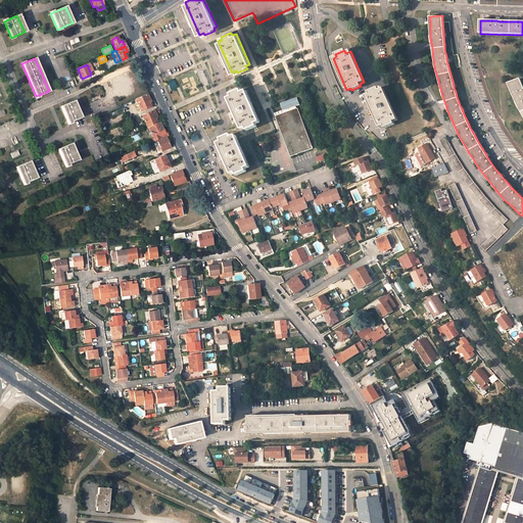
[(110,80),(115,93),(133,87),(127,73),(110,80)]
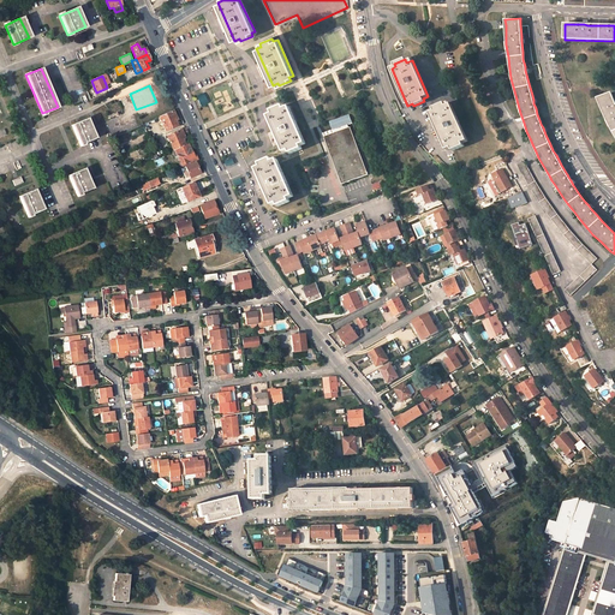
[(196,96),(199,107),(208,103),(204,93),(196,96)]
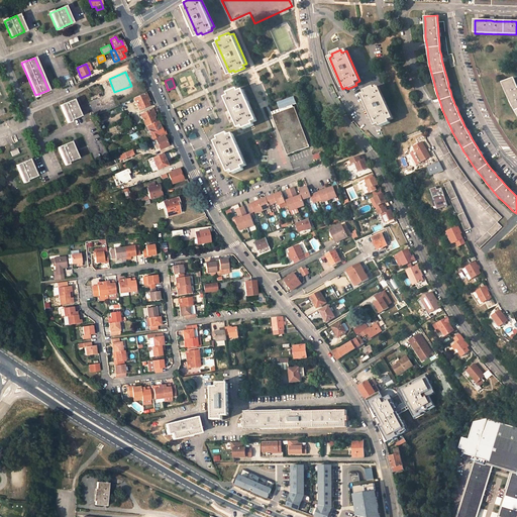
[(516,85),(514,79),(502,84),(505,91),(508,97),(510,102),(514,111),(516,115),(516,85)]
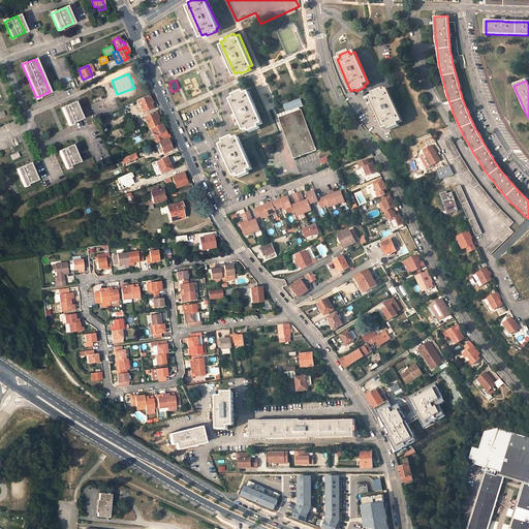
[(402,121),(389,90),(384,91),(383,89),(373,93),(374,96),(370,97),(384,129),(389,127),(390,129),(399,125),(398,122),(402,121)]
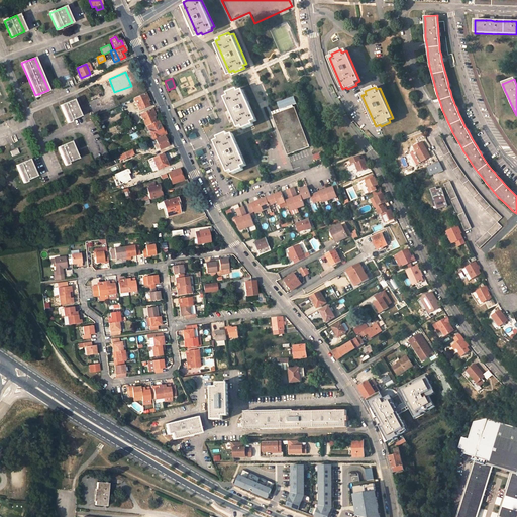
[(256,120),(242,90),(238,92),(237,89),(228,93),(229,96),(226,98),(239,128),(243,126),(244,129),(253,124),(252,122),(256,120)]
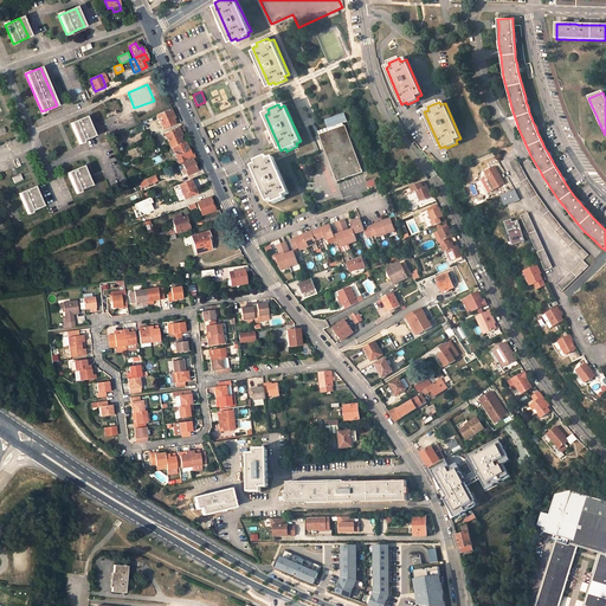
[(162,128),(172,123),(169,117),(173,116),(171,109),(156,115),(162,128)]
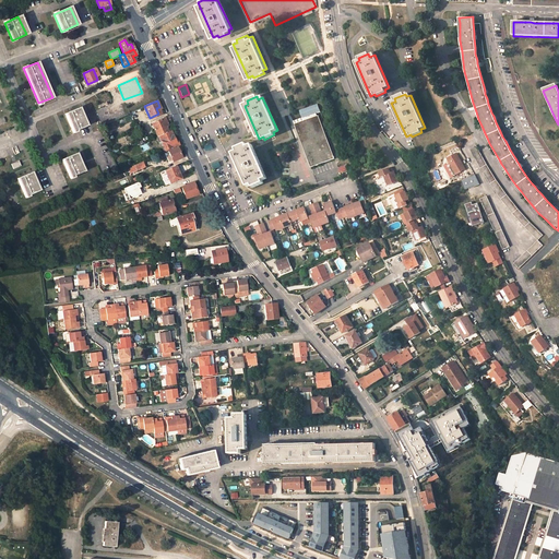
[(311,169),(334,159),(317,117),(316,117),(314,115),(319,114),(317,106),(298,113),(301,120),(302,120),(304,122),(294,127),(311,169)]
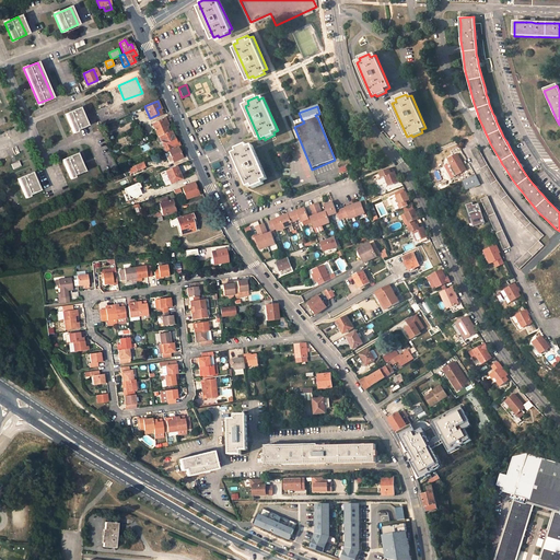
[(65,114),(72,132),(88,126),(79,107),(65,114)]
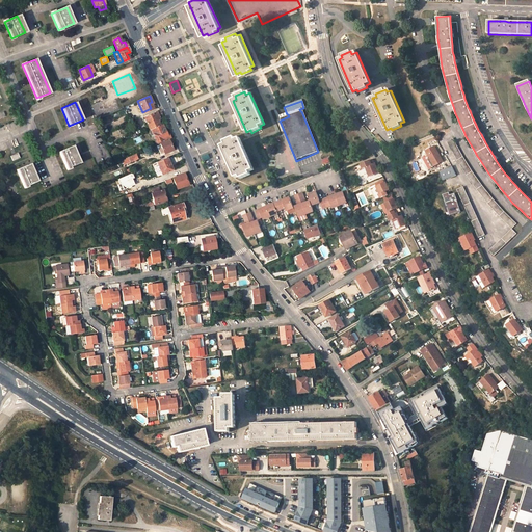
[(150,130),(160,125),(157,118),(158,117),(159,116),(157,112),(156,113),(156,112),(143,117),(150,130)]
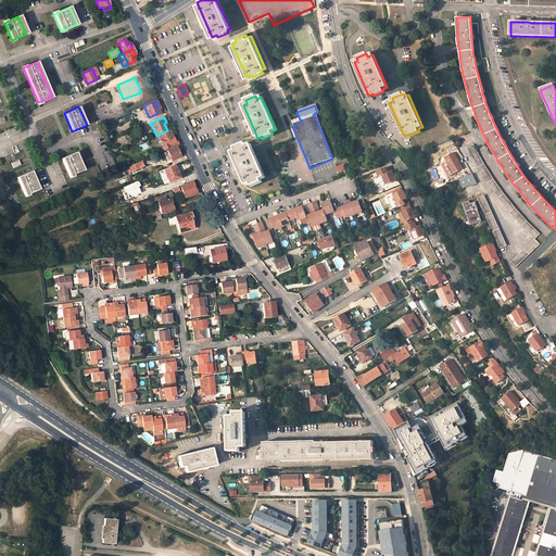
[(178,144),(176,141),(174,141),(174,140),(169,130),(167,130),(156,136),(154,136),(159,143),(161,143),(164,150),(178,144)]
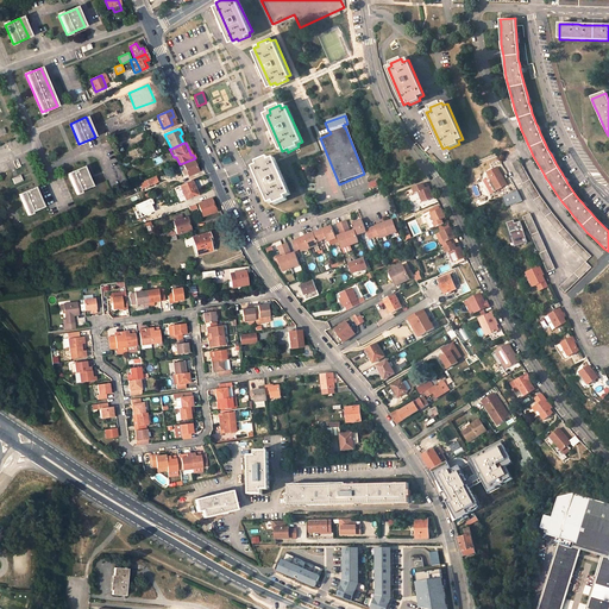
[(289,195),(274,158),(269,159),(268,157),(257,162),(258,165),(253,167),(270,203),(275,201),(276,205),(287,200),(286,196),(289,195)]
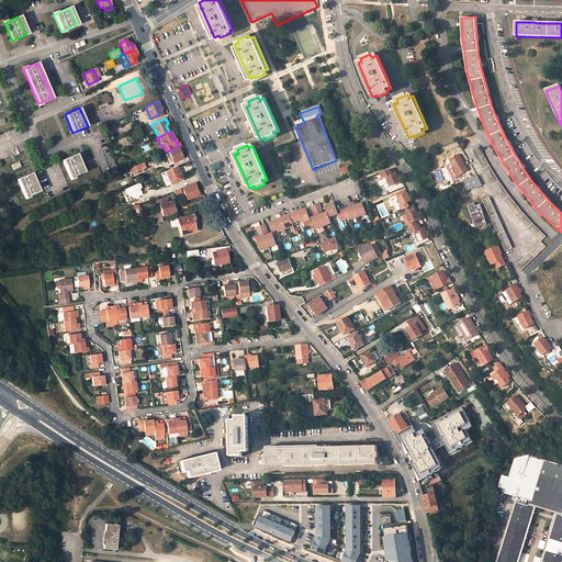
[(181,150),(179,147),(169,152),(173,163),(182,158),(179,152),(181,150)]
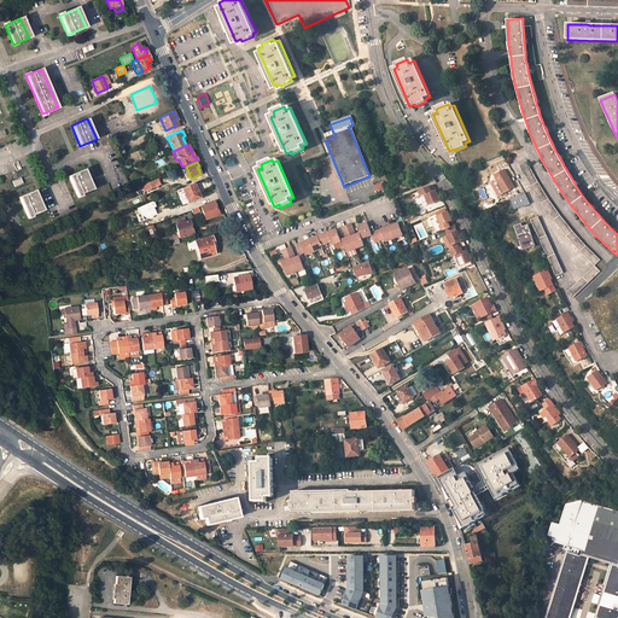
[(586,257),(594,264),(599,260),(595,256),(589,250),(581,242),(573,233),(567,226),(563,220),(558,213),(552,205),(547,198),(542,190),(537,182),(531,172),(525,162),(520,165),(525,174),(530,184),(534,190),(537,194),(546,208),(552,217),(561,229),(570,239),(577,249),(586,257)]
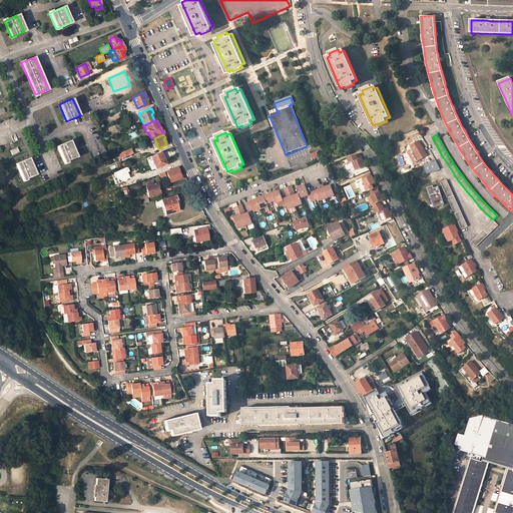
[(57,146),(64,162),(77,157),(70,140),(57,146)]
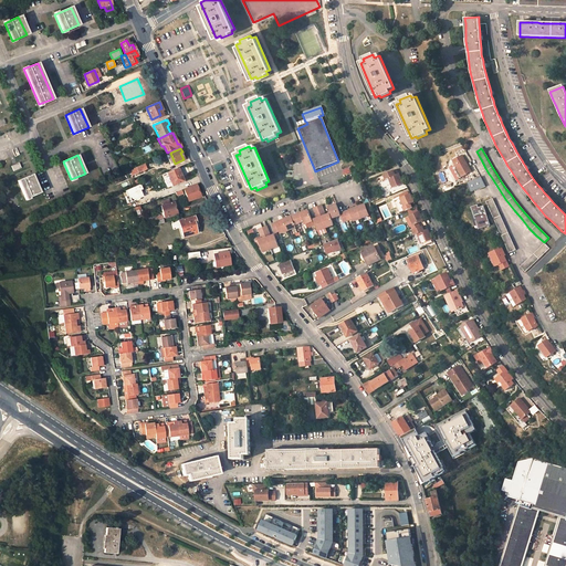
[(453,161),(462,177),(472,173),(463,156),(453,161)]
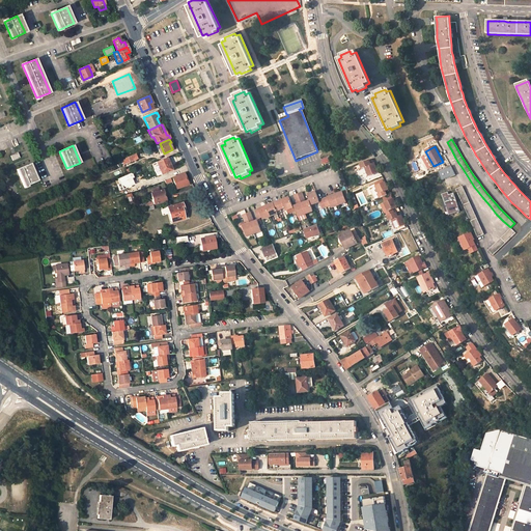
[(124,158),(124,159),(121,160),(123,165),(138,159),(135,152),(124,158)]
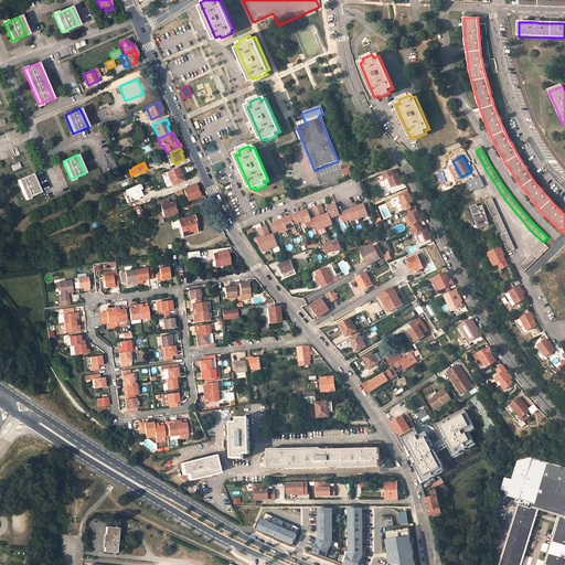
[(221,162),(213,164),(216,171),(223,168),(221,162)]
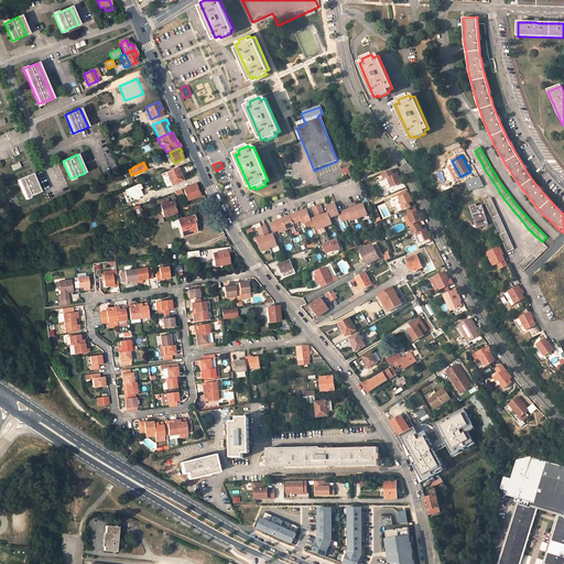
[(176,172),(179,171),(176,167),(166,171),(172,184),(181,181),(176,172)]
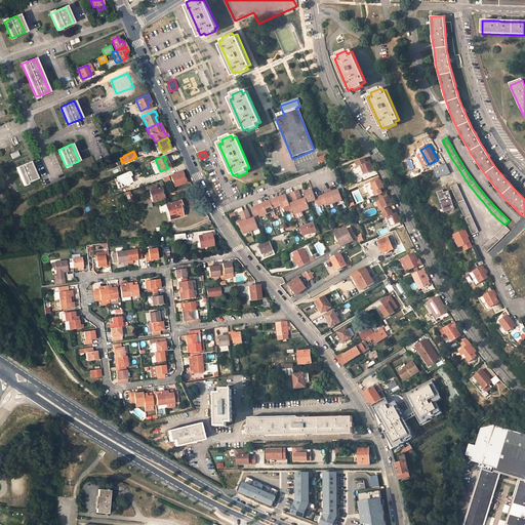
[(374,170),(370,162),(367,163),(364,164),(362,160),(358,162),(359,166),(362,165),(365,174),(374,170)]
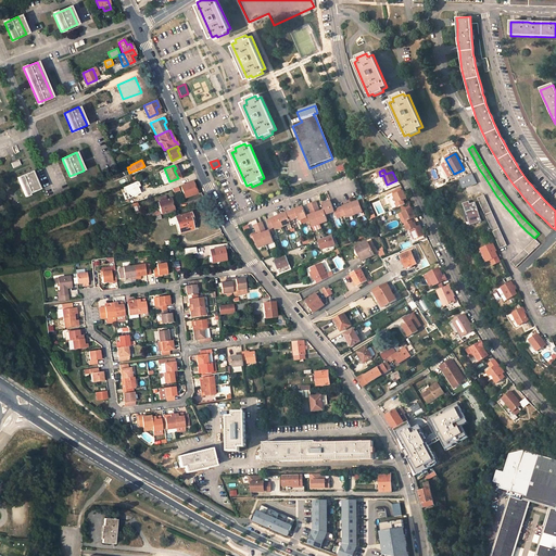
[(17,177),(25,196),(39,189),(32,171),(17,177)]
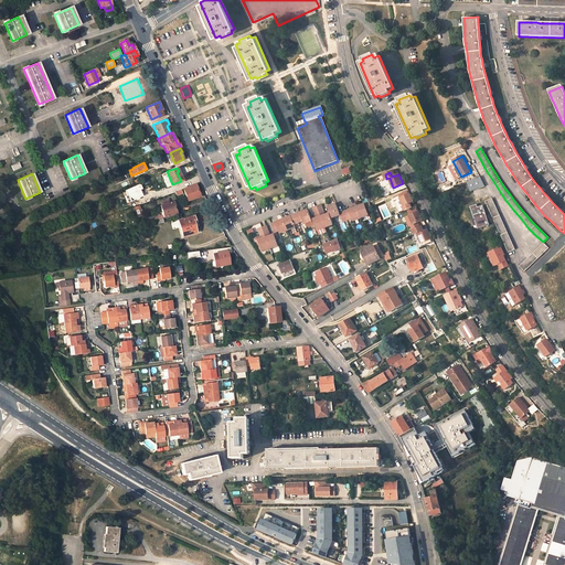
[(486,185),(481,176),(467,182),(471,191),(486,185)]
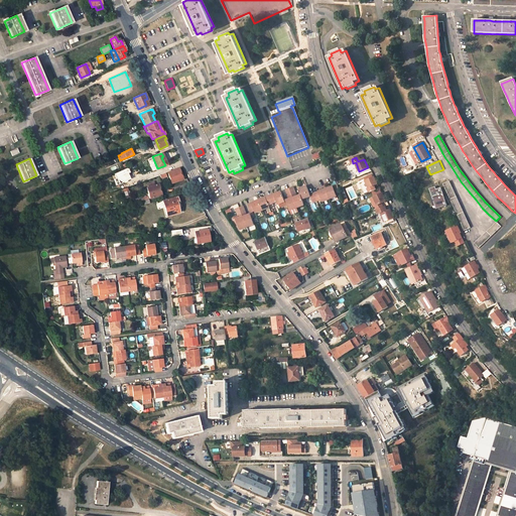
[(167,172),(171,183),(181,179),(177,169),(167,172)]
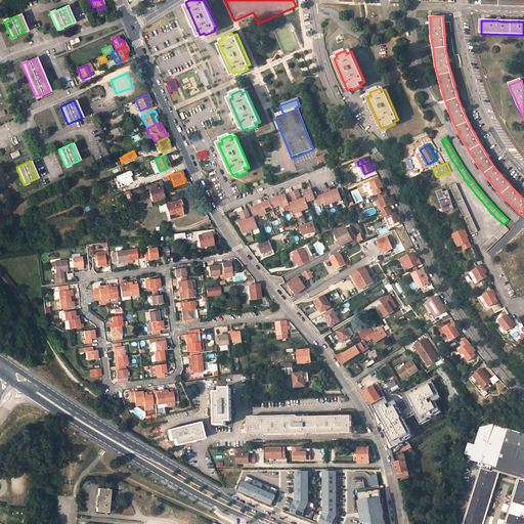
[(375,195),(381,192),(379,189),(383,187),(380,179),(370,183),(374,191),(373,191),(375,195)]
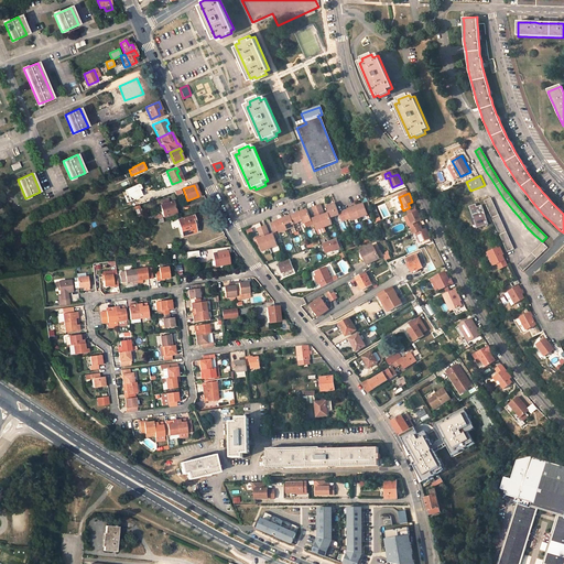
[(491,197),(485,201),(508,251),(514,249),(491,197)]
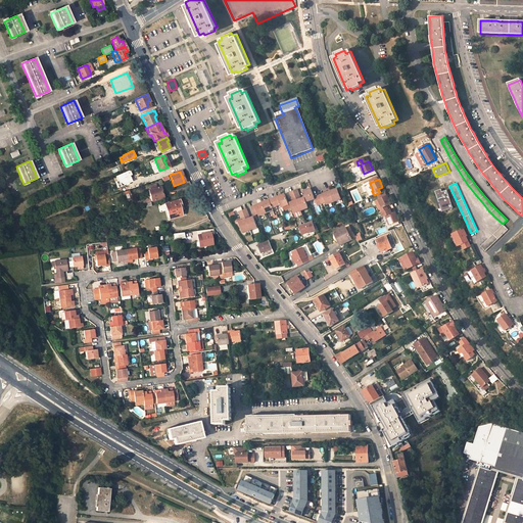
[(149,189),(148,190),(151,201),(154,200),(162,198),(159,187),(156,188),(155,184),(148,186),(149,187),(149,189)]
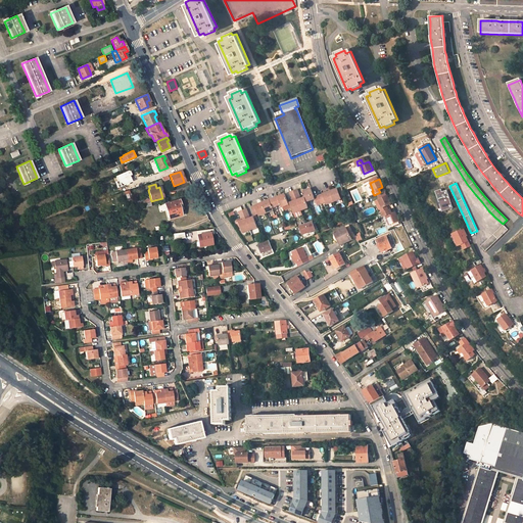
[(342,189),(331,193),(334,203),(341,200),(340,198),(345,196),(342,189)]
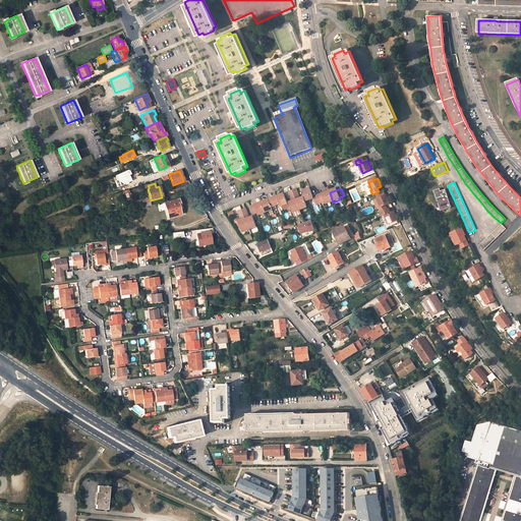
[(435,189),(442,211),(452,208),(447,191),(447,190),(446,189),(441,190),(441,188),(435,189)]
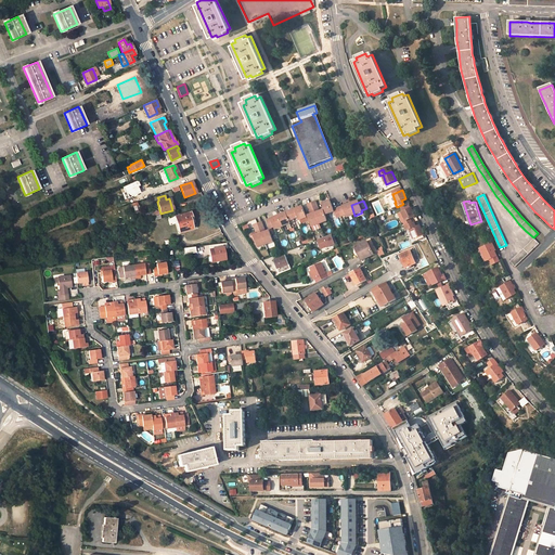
[(330,202),(322,205),(326,216),(334,213),(336,219),(340,218),(338,209),(334,211),(332,207),(330,202)]
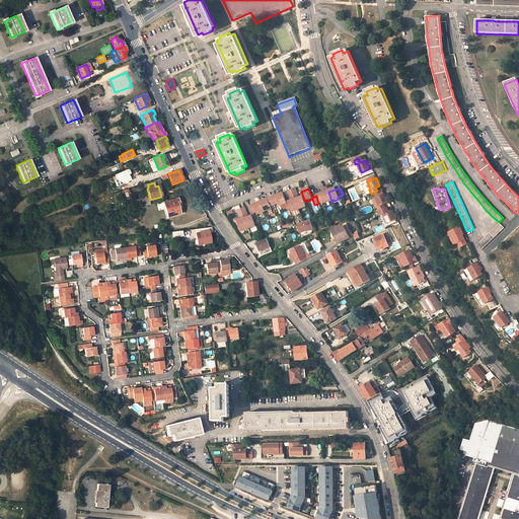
[(328,192),(316,196),(318,204),(323,202),(324,204),(331,202),(328,192)]
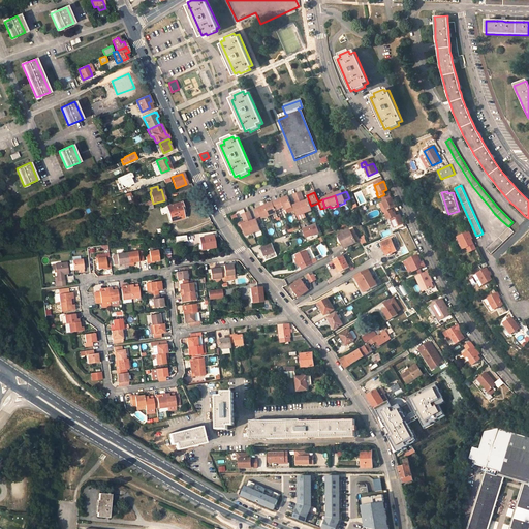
[(288,197),(277,201),(280,210),(284,209),(284,211),(292,208),(288,197)]
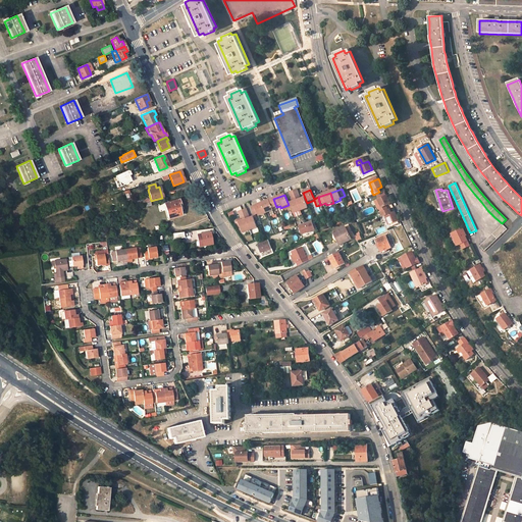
[(276,207),(273,199),(261,203),(266,213),(273,211),(272,208),(276,207)]
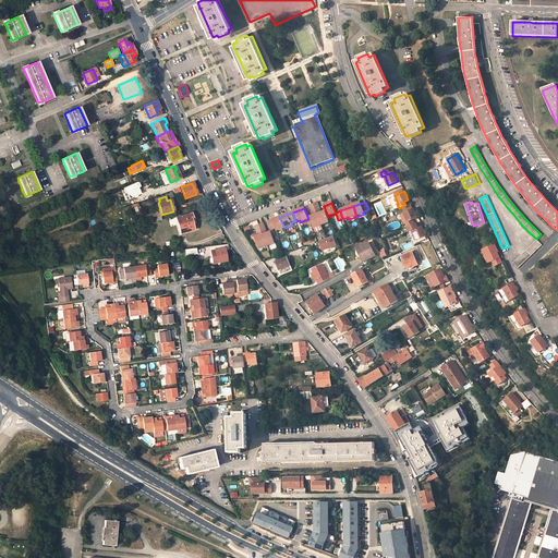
[(322,215),(317,216),(322,226),(329,223),(325,213),(322,215)]
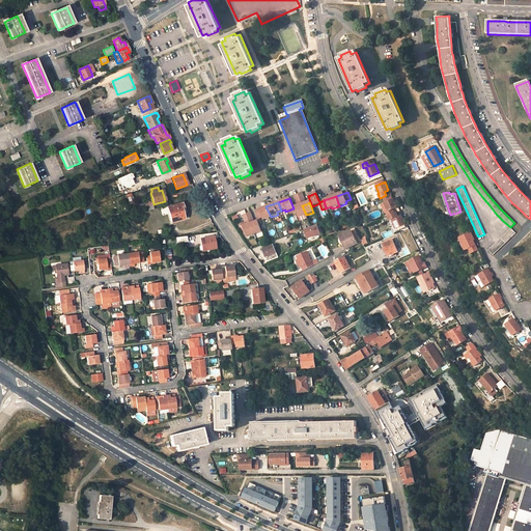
[(184,208),(182,203),(167,207),(171,222),(184,218),(180,208),(184,208)]
